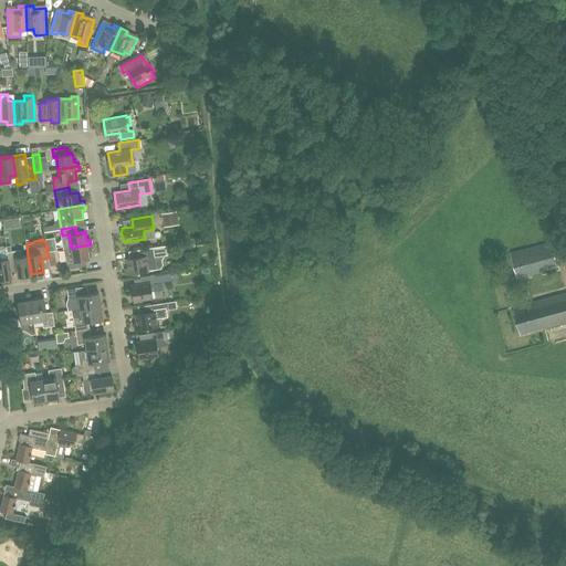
[(511,253),(519,279),(558,266),(552,241),(511,253)]
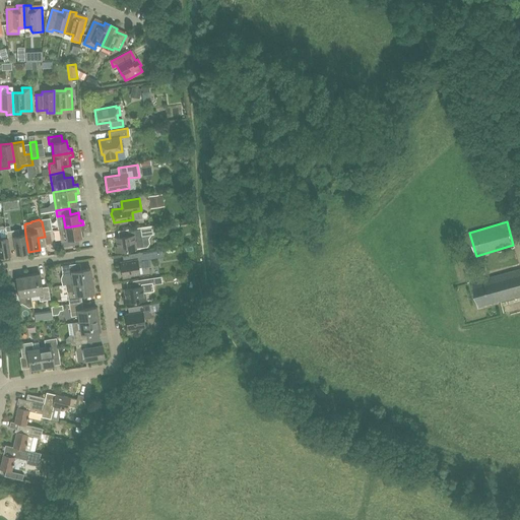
[(59,229),(61,241),(61,247),(79,244),(78,238),(81,238),(80,230),(84,229),(83,224),(65,228),(59,229)]
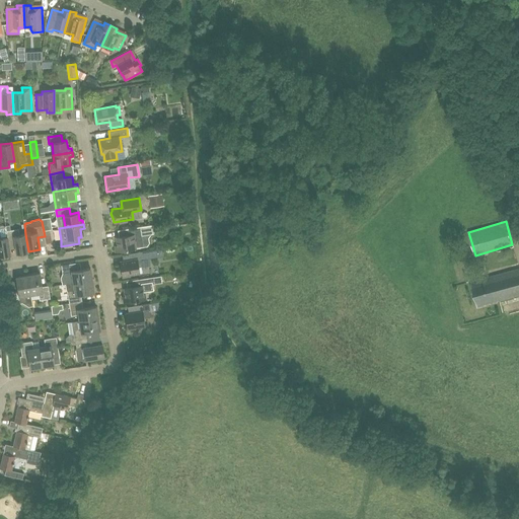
[(153,224),(140,226),(141,235),(154,233),(153,224)]
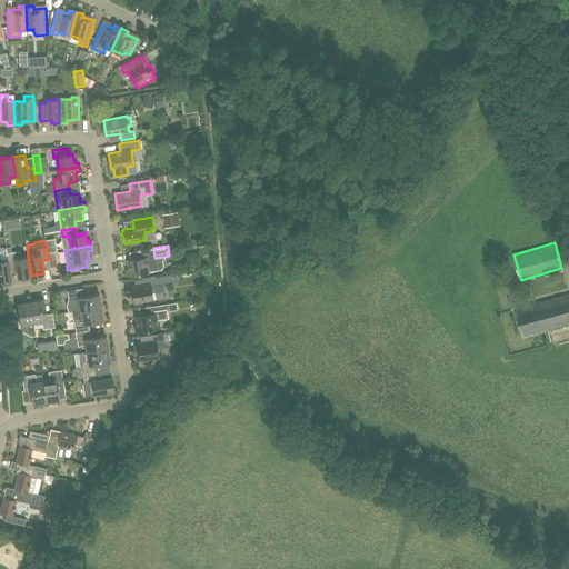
[(155,258),(153,248),(130,252),(131,259),(128,260),(129,272),(126,272),(127,276),(157,271),(155,258)]
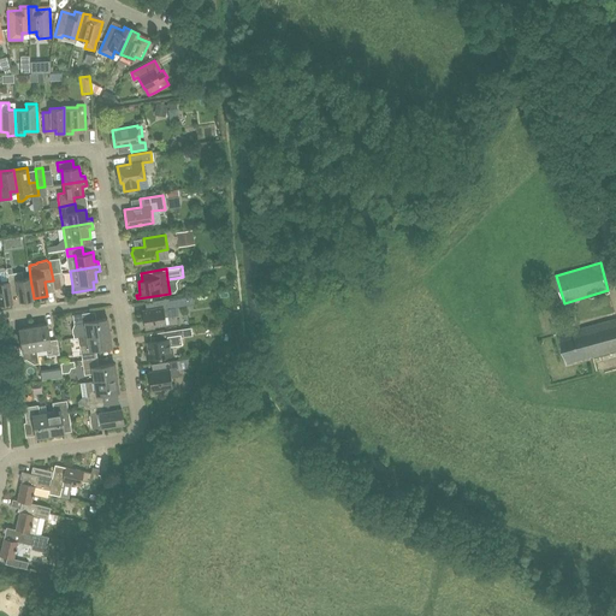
[(19,301),(34,298),(30,278),(23,278),(22,272),(7,273),(9,280),(10,288),(17,286),(19,301)]
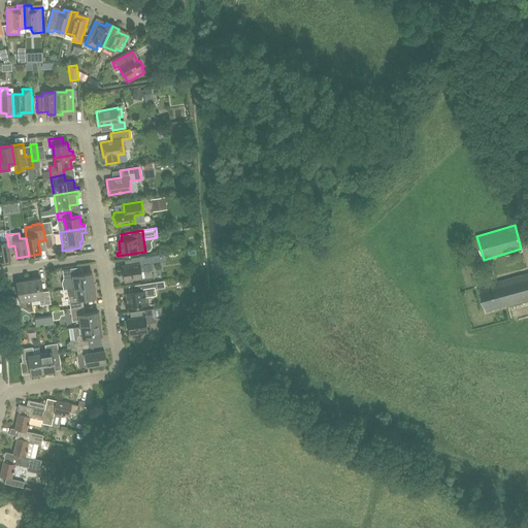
[(7,240),(0,242),(0,240),(0,260),(10,259),(8,246),(7,240)]
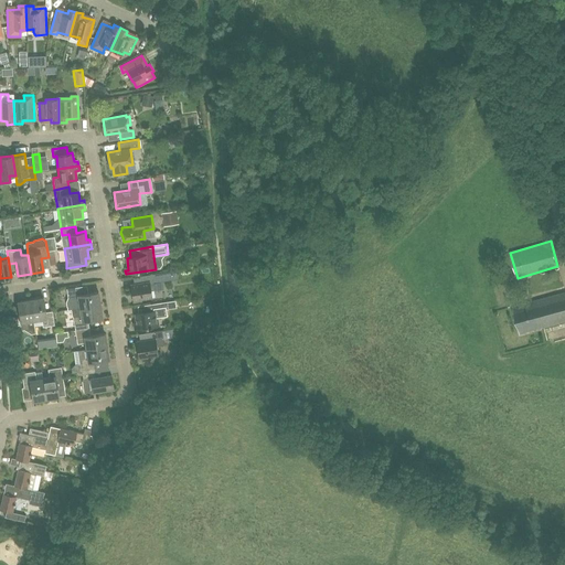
[(177,270),(134,277),(135,284),(130,285),(134,302),(141,300),(141,298),(155,296),(153,290),(163,289),(162,280),(178,278),(177,270)]
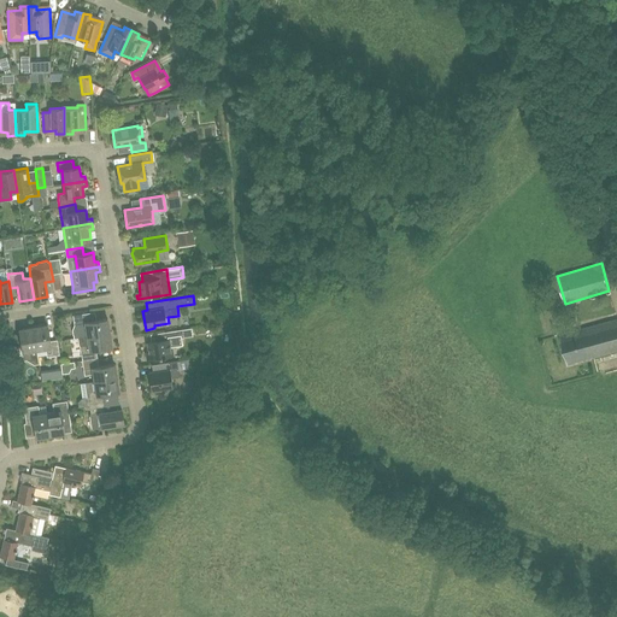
[(77,338),(110,333),(107,318),(92,321),(90,312),(72,316),(74,324),(72,329),(74,338),(77,338)]
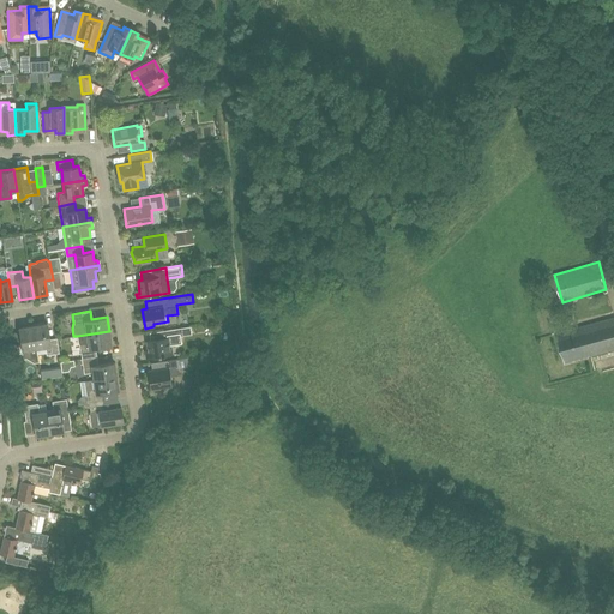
[(573,361),(572,360),(579,357),(579,359),(584,357),(583,356),(588,355),(589,356),(613,348),(613,317),(575,329),(571,330),(571,329),(558,333),(566,362),(573,361)]
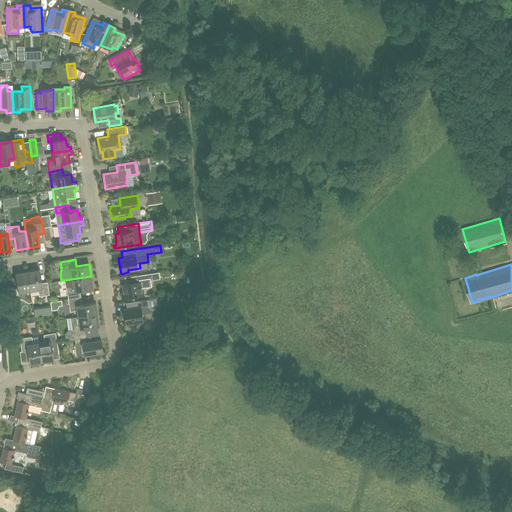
[(27,271),(30,290),(38,289),(39,295),(43,294),(43,295),(49,294),(47,282),(41,283),(39,270),(27,271)]
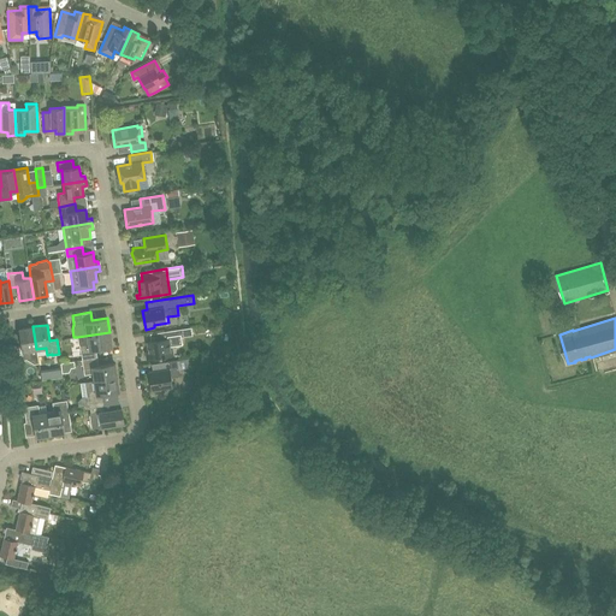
[(36,349),(33,326),(19,329),(22,344),(15,345),(17,361),(31,359),(30,350),(36,349)]
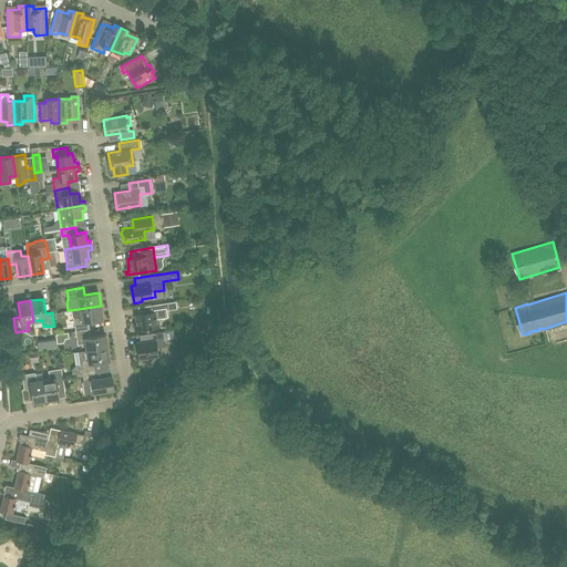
[(155,319),(165,318),(163,303),(138,307),(140,315),(135,315),(137,327),(134,327),(135,330),(156,327),(155,319)]
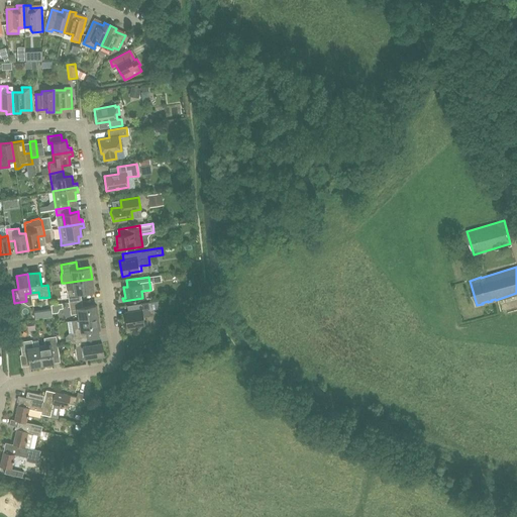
[(67,290),(68,295),(69,302),(82,300),(81,293),(94,291),(92,279),(65,283),(66,288),(67,290)]
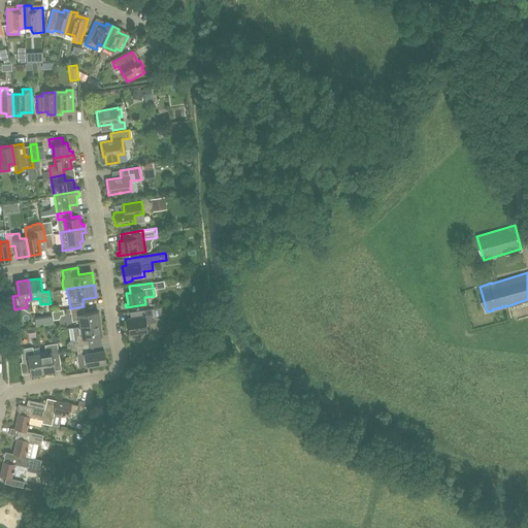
[(85,314),(84,306),(70,308),(72,321),(79,320),(80,327),(100,324),(98,311),(85,314)]
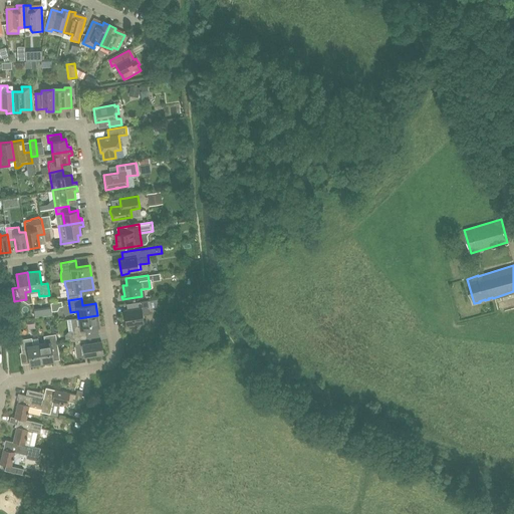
[(150,313),(148,300),(126,304),(127,310),(124,311),(126,326),(134,325),(134,323),(144,322),(142,314),(150,313)]
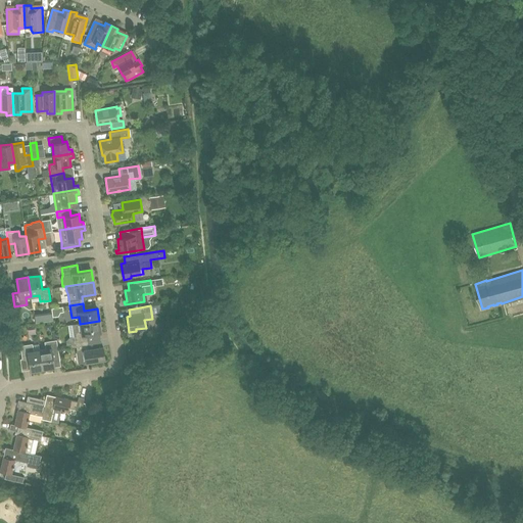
[(62,306),(51,308),(53,317),(58,316),(60,313),(63,312),(62,306)]
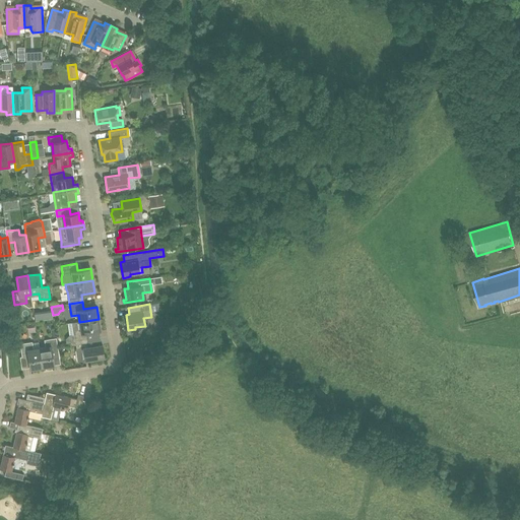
[(75,341),(87,339),(86,332),(101,330),(99,319),(79,322),(71,323),(72,330),(74,330),(75,334),(72,335),(73,342),(75,341)]
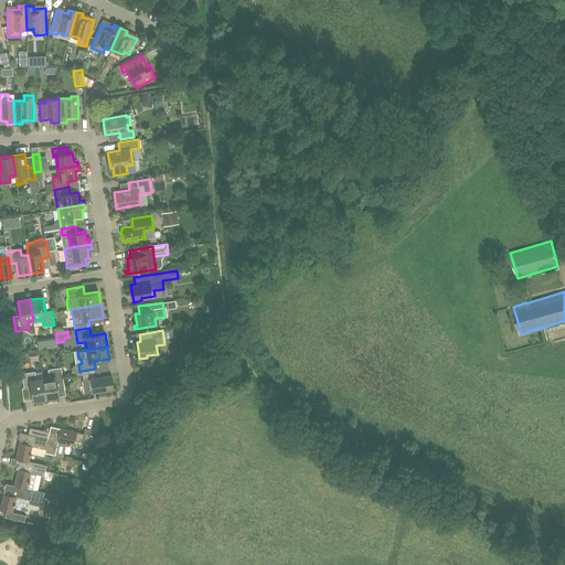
[(42,377),(45,398),(59,396),(56,382),(63,381),(61,368),(48,369),(49,377),(42,377)]
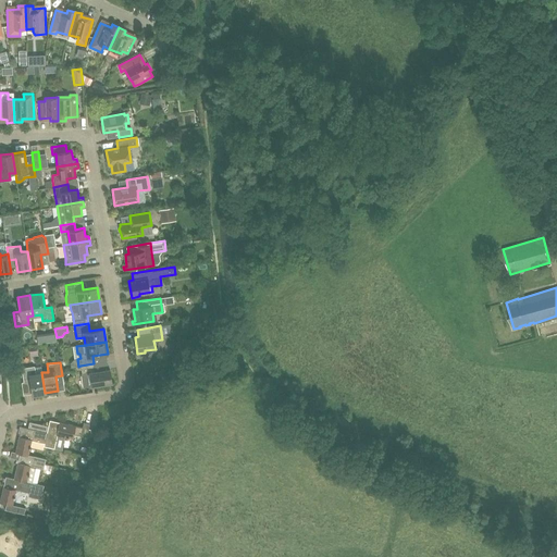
[(83,386),(91,385),(112,382),(110,369),(96,371),(94,363),(81,366),(82,373),(81,374),(83,386)]
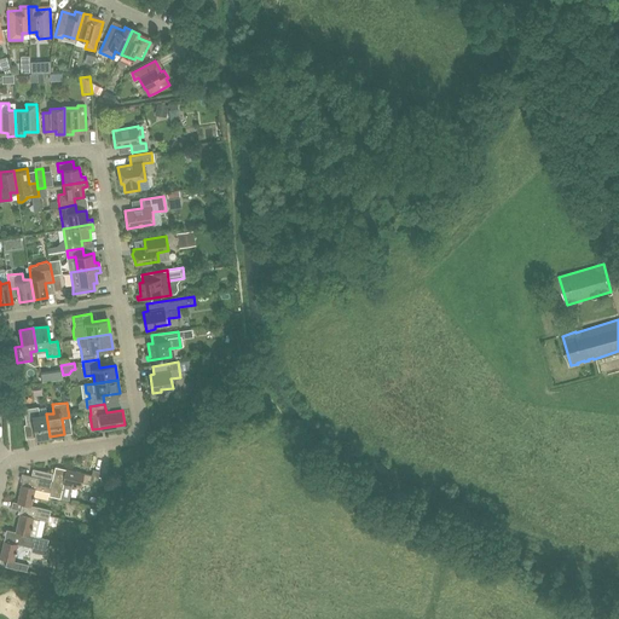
[(36,439),(50,437),(46,414),(40,415),(38,406),(24,409),(27,424),(34,423),(36,439)]
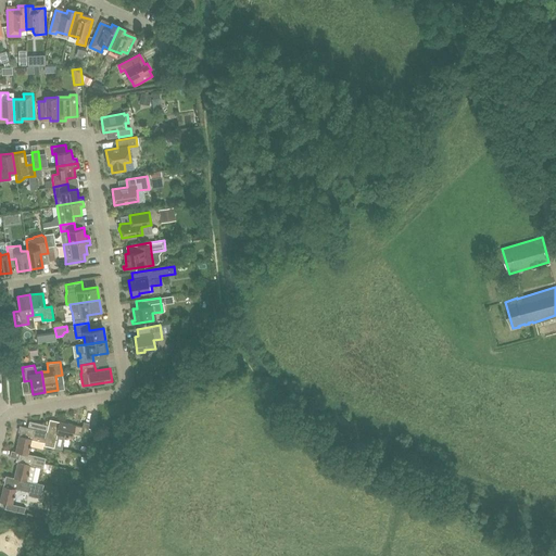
[(49,419),(48,425),(45,442),(43,445),(54,447),(57,434),(66,437),(68,438),(68,437),(73,438),(74,433),(87,437),(89,424),(84,422),(83,427),(49,419)]
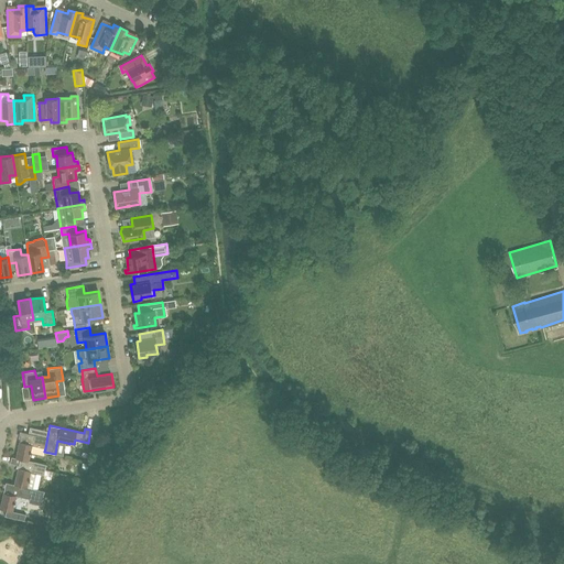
[(29,461),(30,454),(31,454),(31,452),(32,445),(45,448),(49,431),(30,426),(29,433),(21,432),(15,457),(15,458),(29,461)]
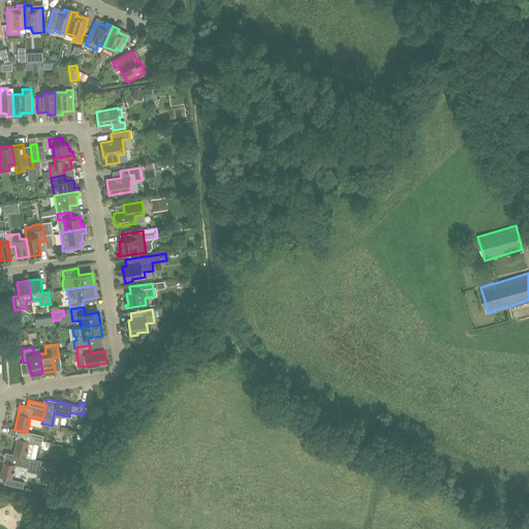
[(14,430),(14,429),(10,429),(9,434),(18,436),(13,454),(13,455),(25,457),(26,457),(30,458),(33,444),(41,445),(43,436),(27,432),(14,430)]
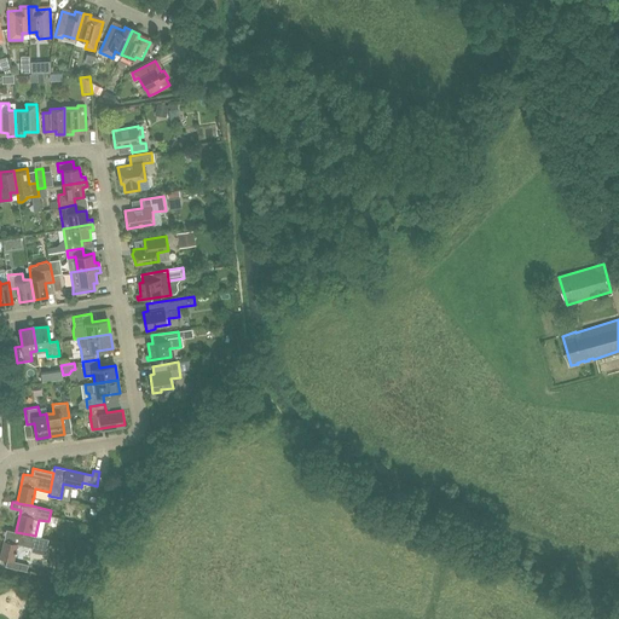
[(16,532),(16,531),(6,530),(0,555),(0,557),(6,560),(5,567),(27,572),(28,565),(13,561),(16,554),(17,551),(16,551),(18,544),(33,548),(35,536),(30,534),(29,534),(16,532)]
